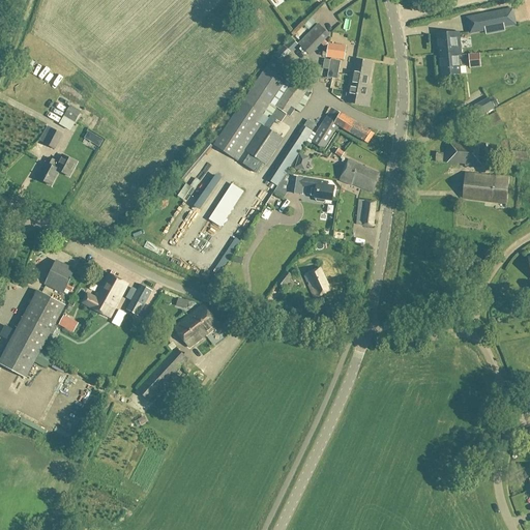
[(470,33),(486,30),(484,28),(503,24),(504,27),(514,25),(512,10),(467,19),(470,33)]
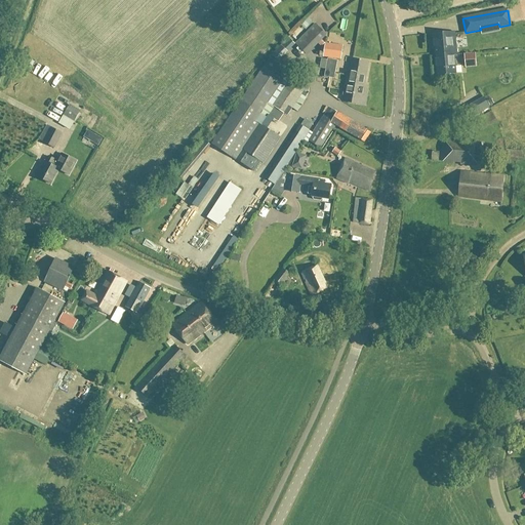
[(306,54),(326,35),(316,25),(295,44),(306,54)]
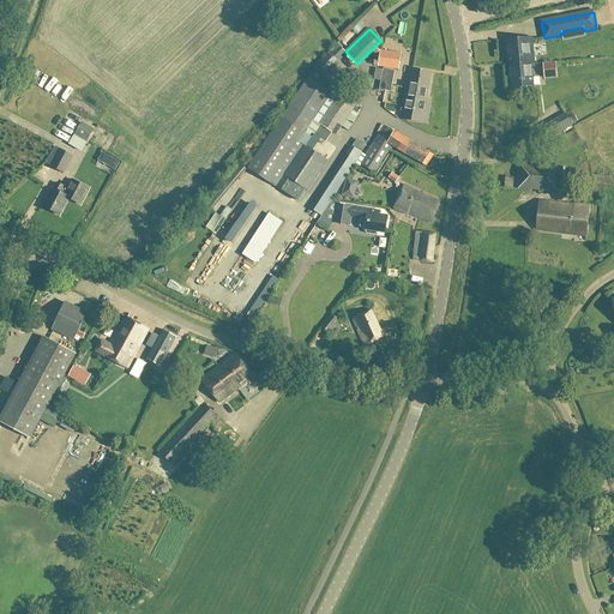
[(534,85),(531,65),(531,64),(535,64),(531,37),(504,40),(505,59),(509,59),(511,88),(534,85)]
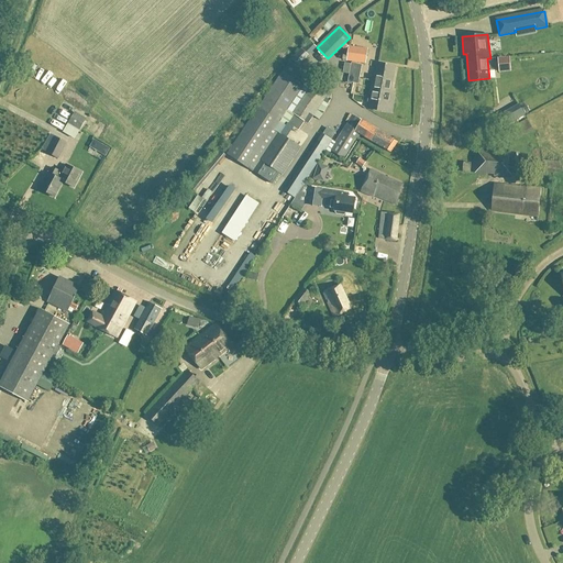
[(346,62),(365,64),(367,50),(349,47),(346,62)]
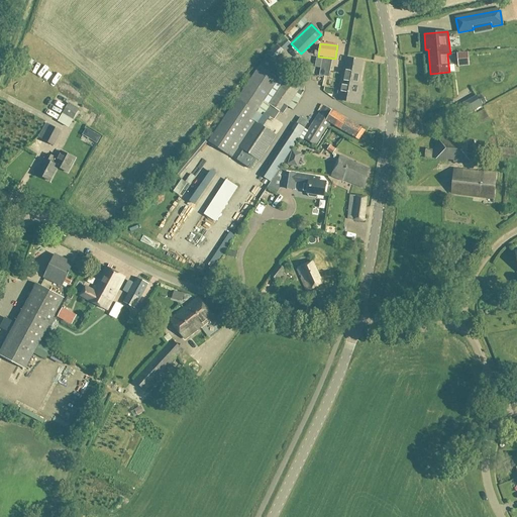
[(458,57),(459,66),(470,65),(469,56),(458,57)]
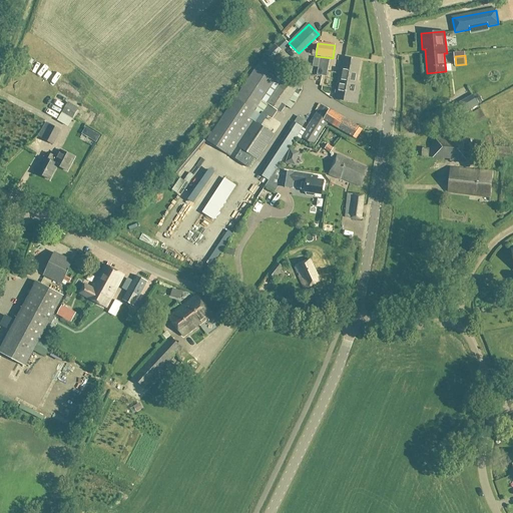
[(278,110),(281,112),(301,80),(283,68),(282,69),(263,56),(207,141),(230,156),(237,146),(258,159),(274,134),(261,126),(268,116),(272,119),(278,110)]
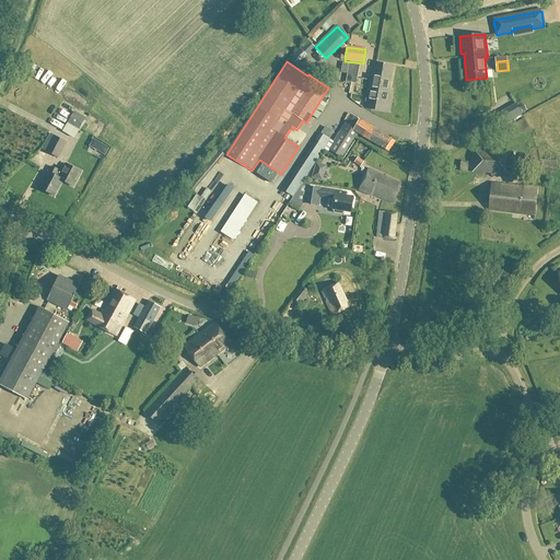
[(369,80),(368,85),(363,109),(375,111),(388,113),(393,92),(388,91),(393,66),(375,62),(372,80),(369,80)]
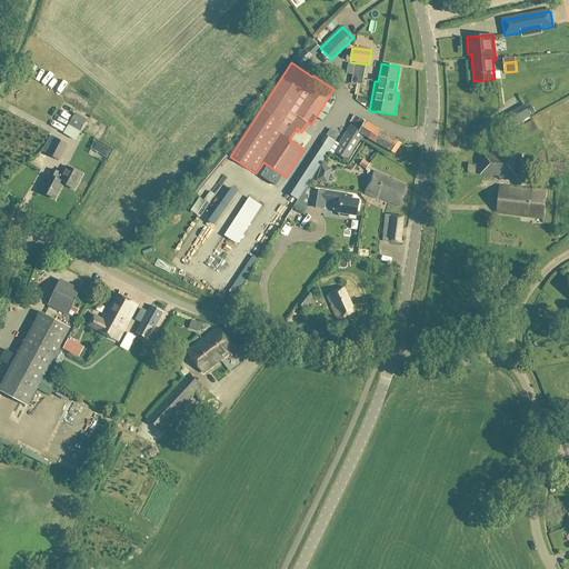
[(523,107),(513,112),(519,122),(529,117),(523,107)]
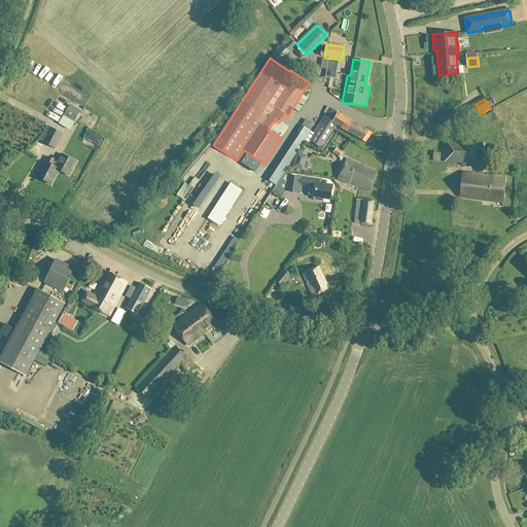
[(338,127),(365,143),(372,133),(331,108),(314,134),(302,127),(286,149),(295,155),(305,140),(309,143),(310,142),(322,150),(338,127)]
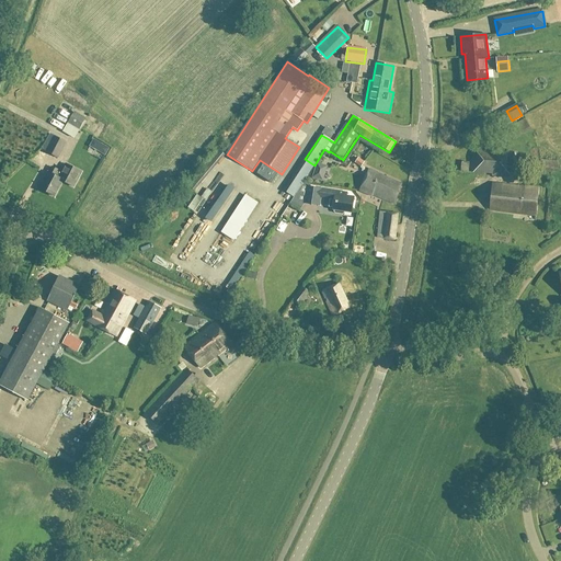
[(68,124),(80,130),(84,123),(72,116),(68,124)]
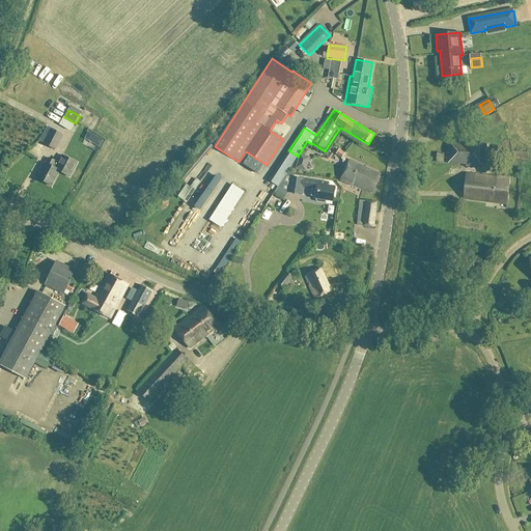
[(496,113),(485,118),(478,122),(482,132),(490,127),(493,132),(503,124),(496,113)]
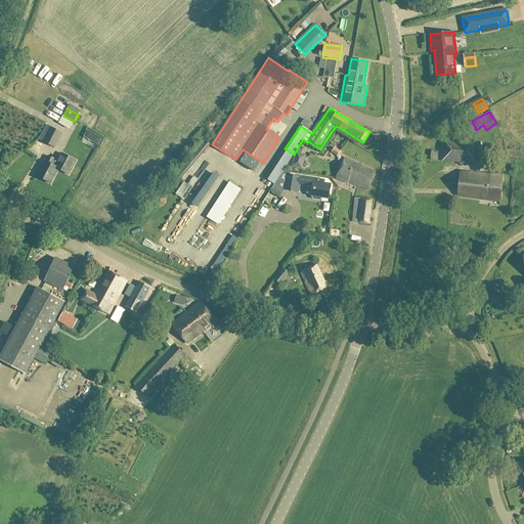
[(42,142),(53,147),(60,133),(46,126),(38,140),(43,142),(42,142)]
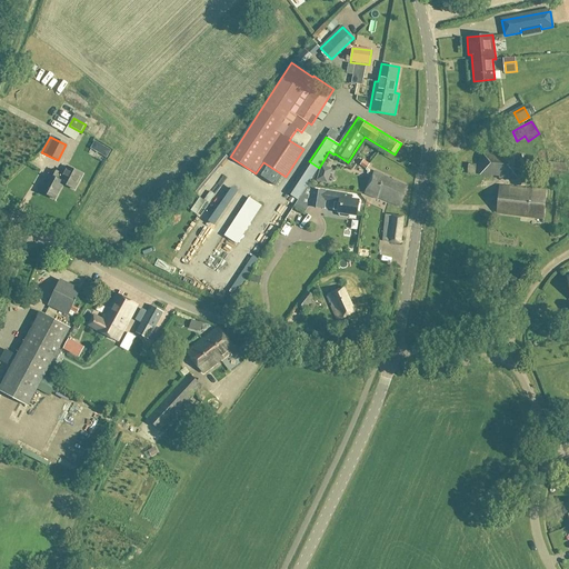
[(109,156),(112,149),(97,142),(93,149),(109,156)]
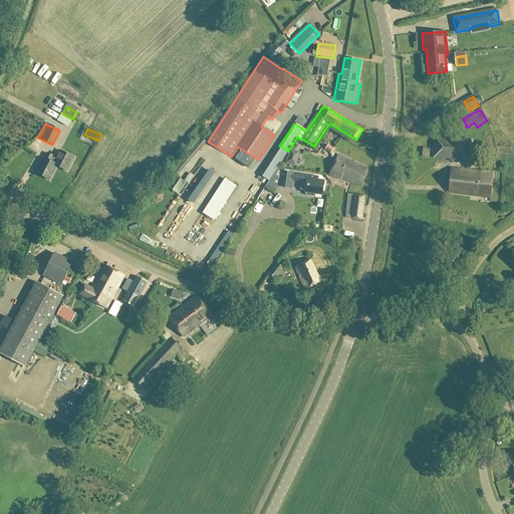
[(454,138),(454,140),(434,139),(432,159),(451,160),(451,162),(469,164),(471,140),(454,138)]
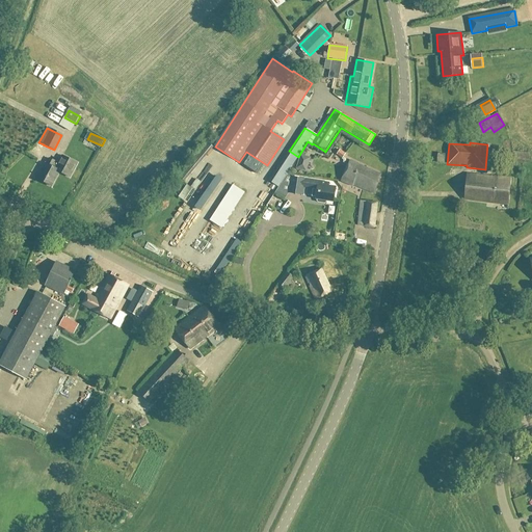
[(342,159),(346,154),(340,150),(337,155),(342,159)]
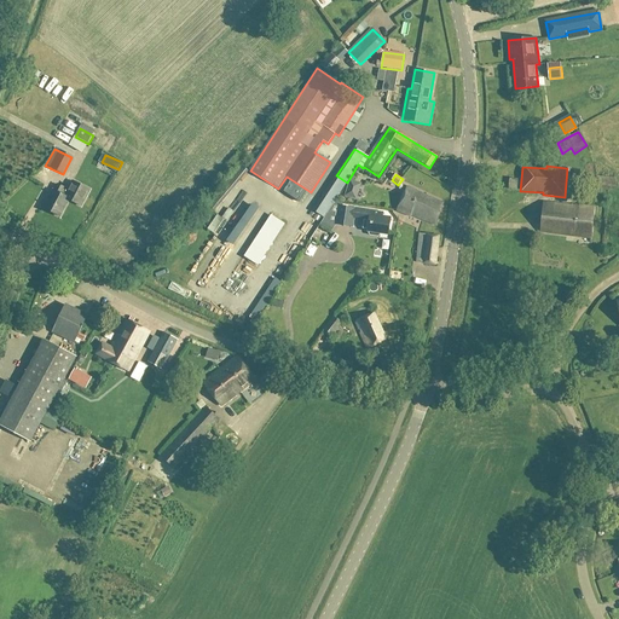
[(615,191),(617,179),(597,178),(596,190),(615,191)]
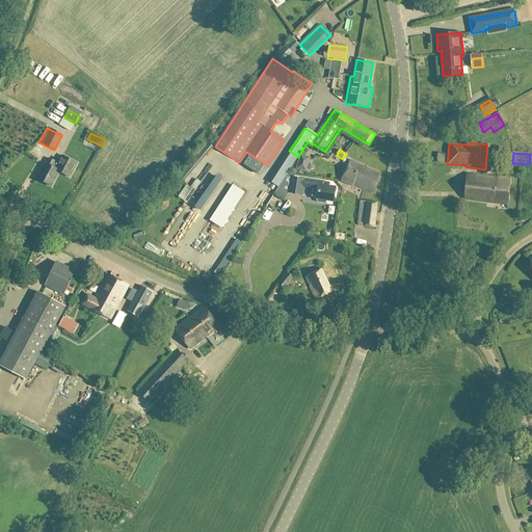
[(301,155),(297,167),(306,169),(310,158),(301,155)]
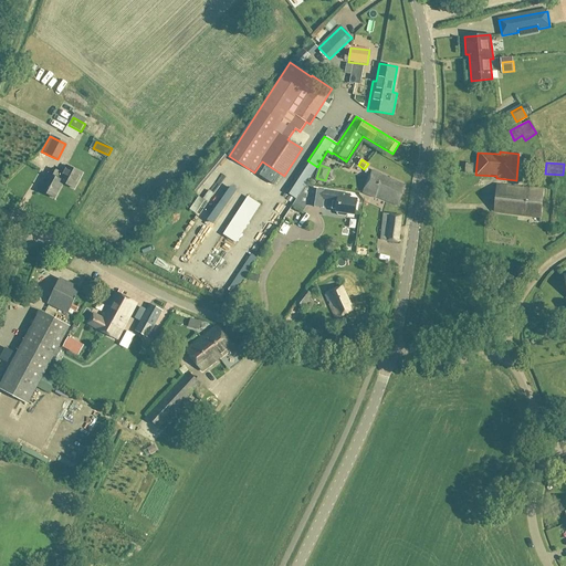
[(63,182),(74,188),(82,174),(66,166),(62,174),(63,182)]
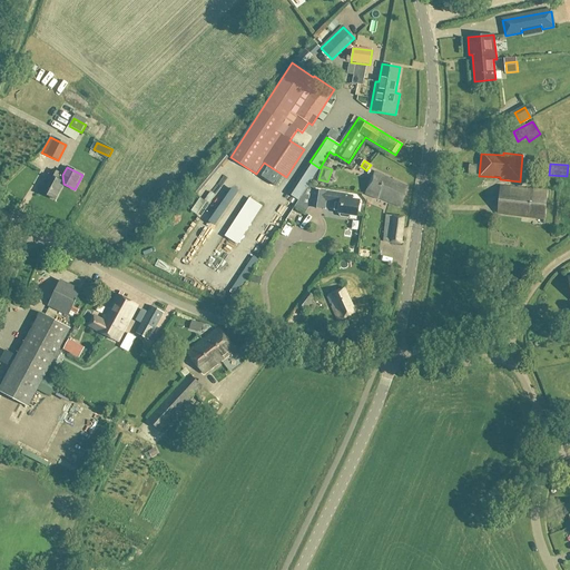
[(56,200),(64,184),(62,175),(52,170),(49,176),(48,176),(40,193),(56,200)]
